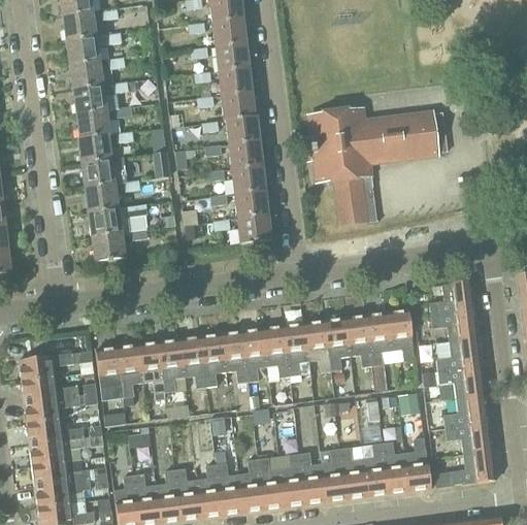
[(59,0),(62,15),(93,11),(91,0),(59,0)]
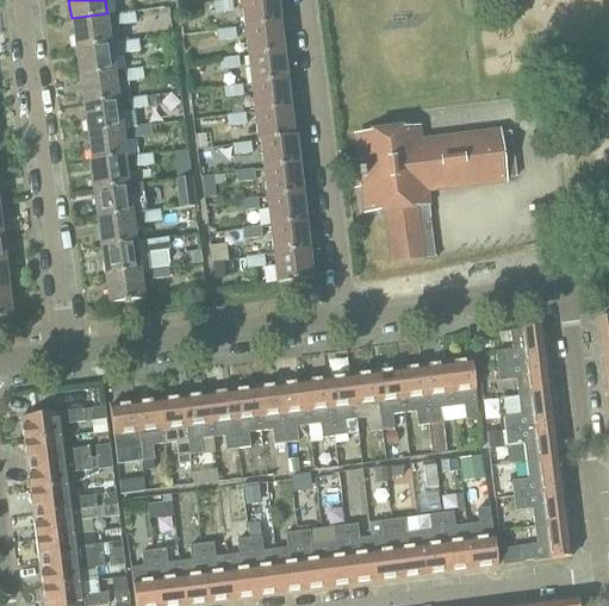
[(216,11),(235,8),(234,0),(215,0),(216,11)]
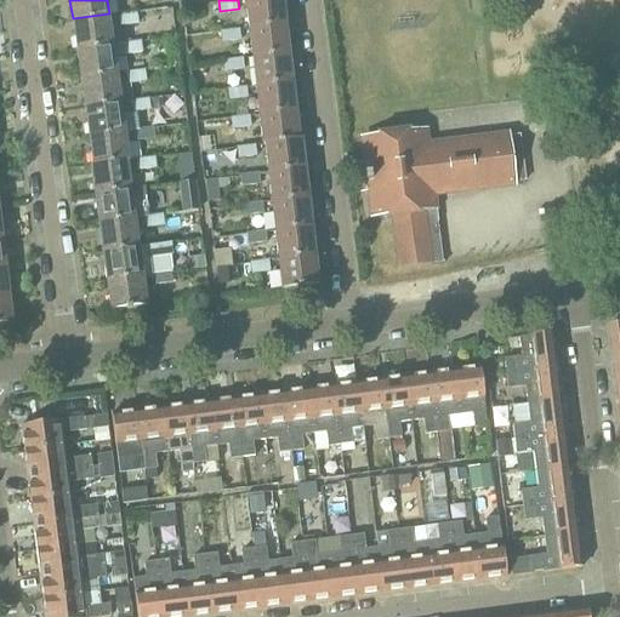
[(245,0),(249,26),(286,21),(283,0),(245,0)]
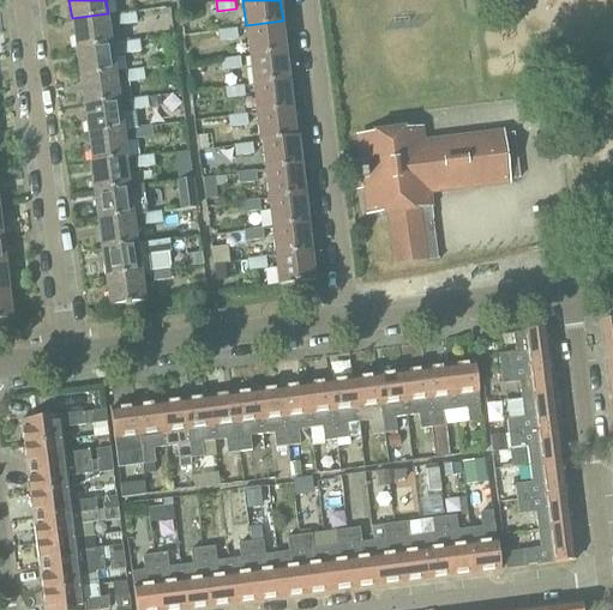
[(137,10),(118,12),(120,23),(138,20),(137,10)]
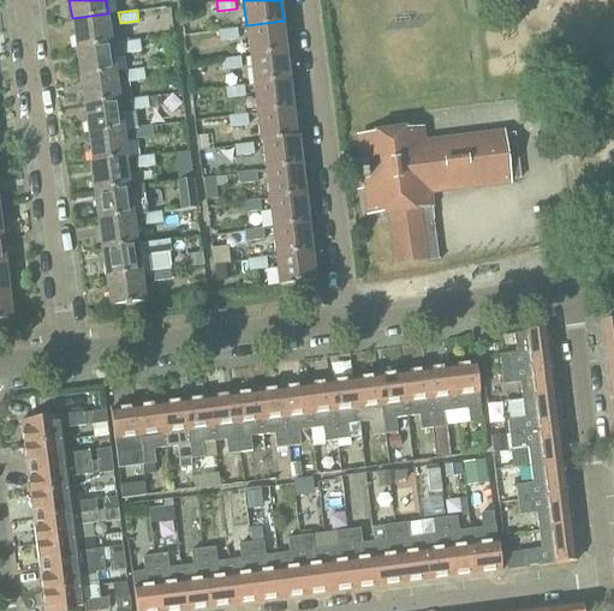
[(108,13),(72,18),(76,47),(113,42),(108,13)]
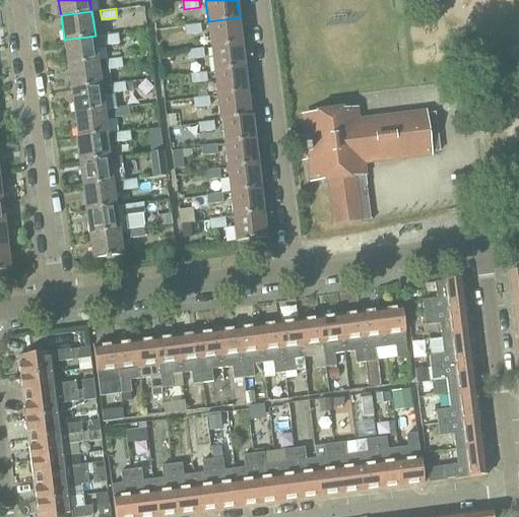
[(240,17),(208,21),(211,46),(243,42),(240,17)]
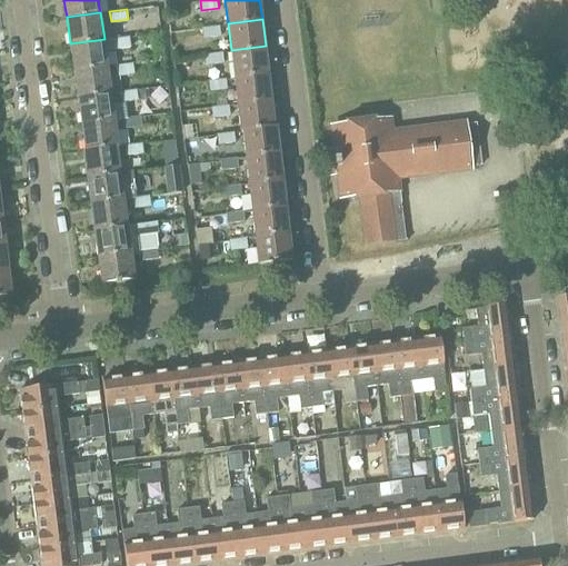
[(205,37),(222,35),(220,23),(202,27),(205,37)]
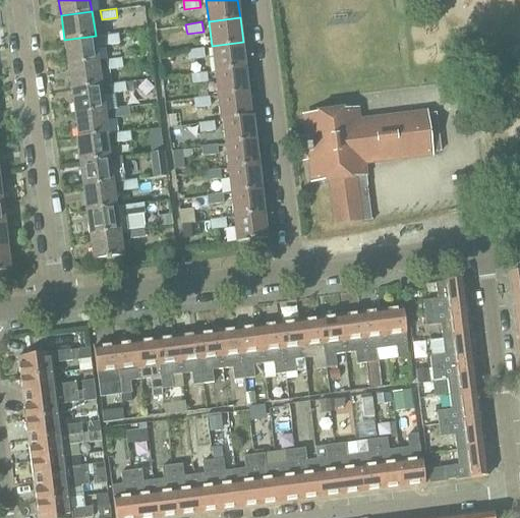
[(119,32),(104,34),(105,43),(120,41),(119,32)]
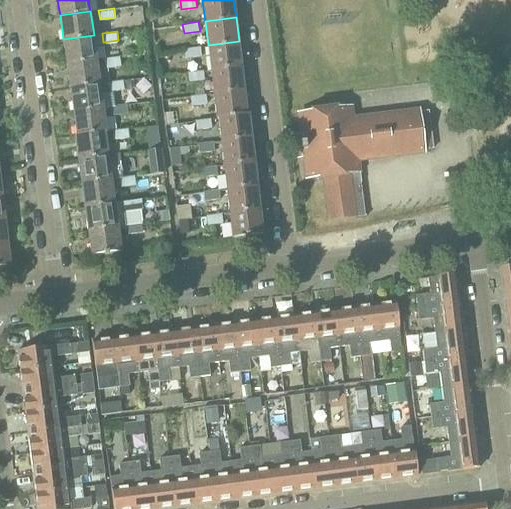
[(94,35),(63,39),(66,63),(97,59),(95,44),(103,43),(101,34),(94,35)]
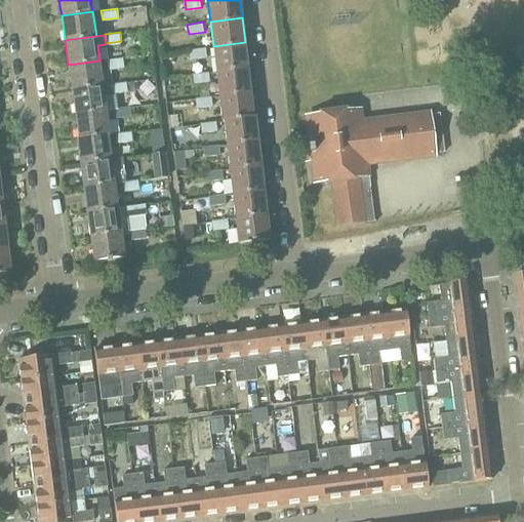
[(245,42),(213,46),(216,70),(248,67),(245,42)]
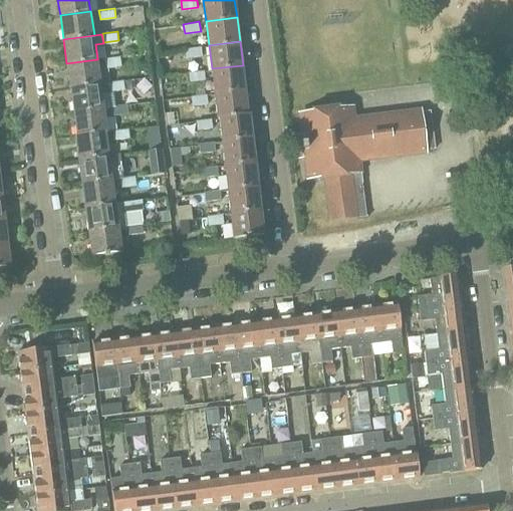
[(203,55),(202,45),(187,47),(187,57),(203,55)]
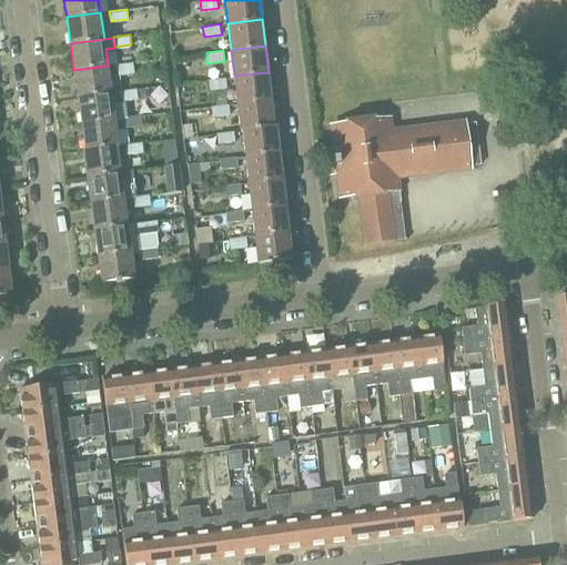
[(133,61),(117,63),(118,73),(135,71),(133,61)]
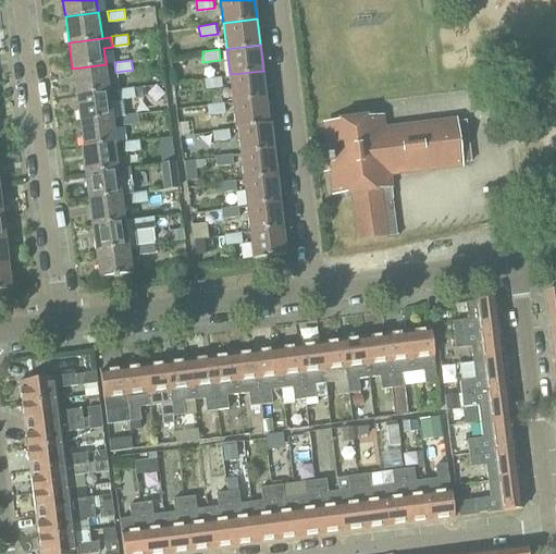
[(106,64),(72,69),(75,95),(110,90),(106,64)]
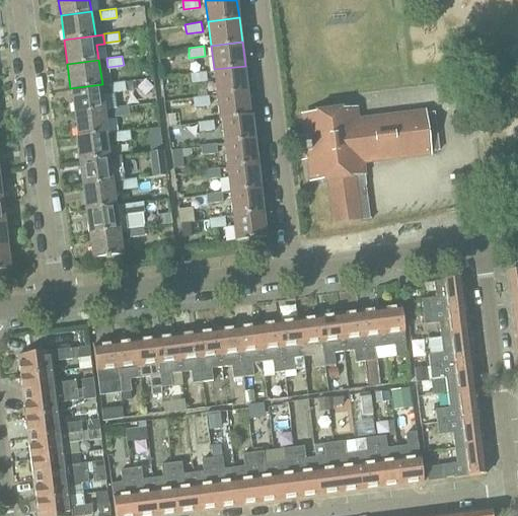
[(245,66),(214,69),(217,93),(247,90),(245,66)]
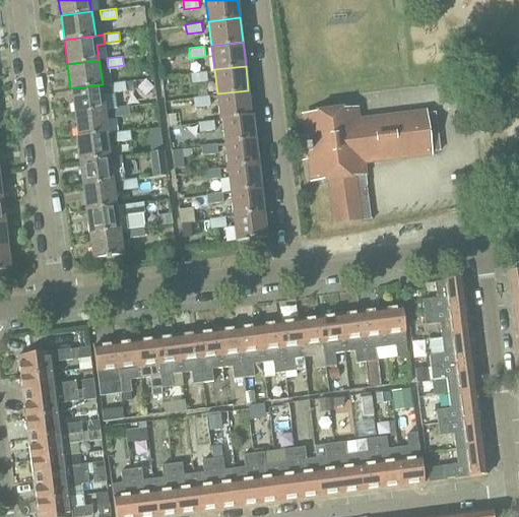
[(192,82),(208,80),(207,70),(191,72),(192,82)]
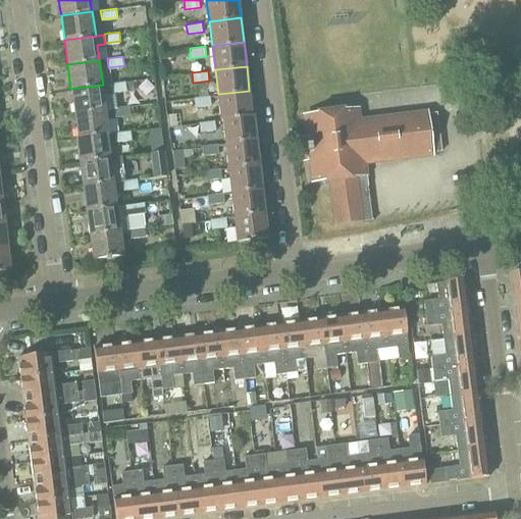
[(134,80),(125,81),(126,90),(135,89),(134,80)]
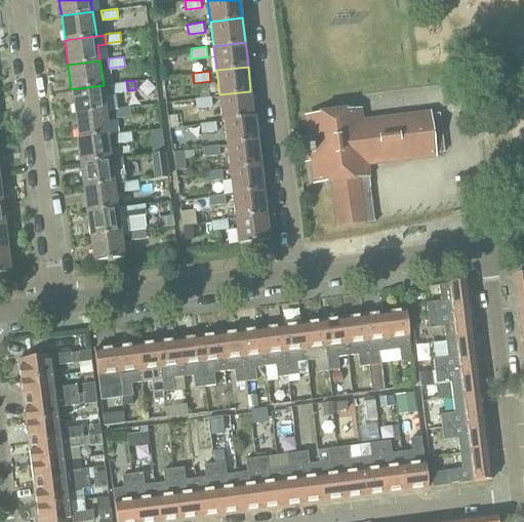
[(126,81),(111,83),(112,92),(127,90),(126,81)]
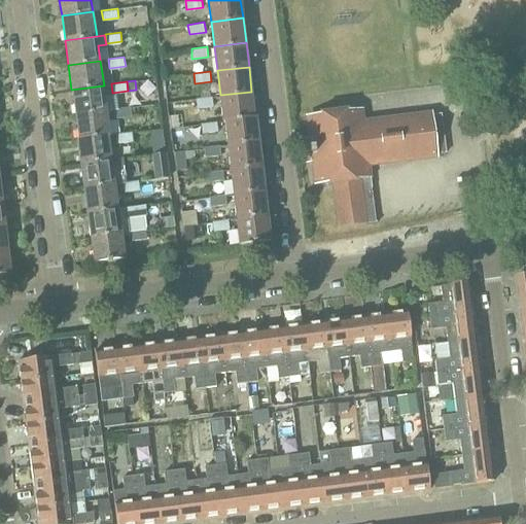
[(104,85),(71,90),(75,113),(107,109),(107,110),(114,109),(114,108),(119,107),(117,94),(105,95),(104,85)]
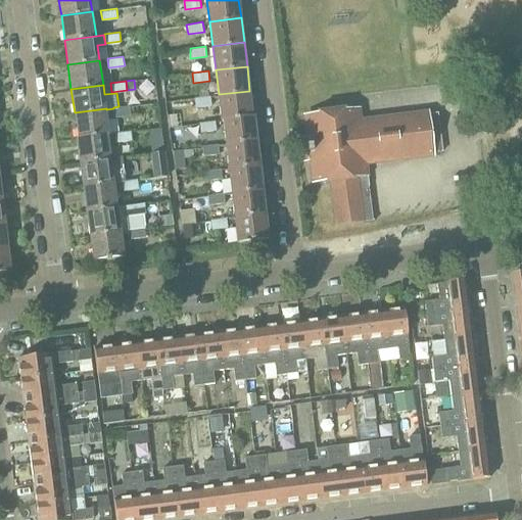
[(249,91),(219,94),(221,119),(223,119),(252,114),(249,91)]
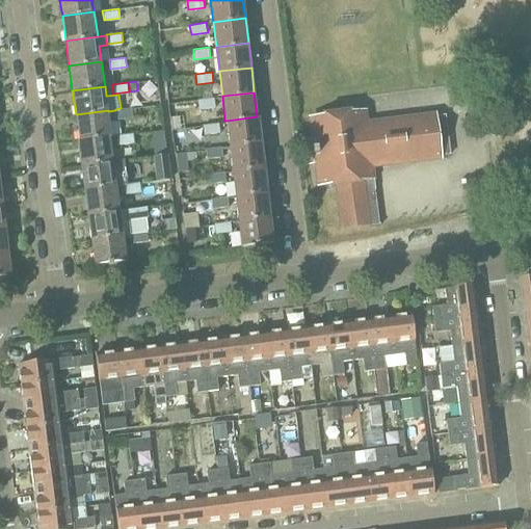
[(214,97),(198,99),(200,109),(216,107),(214,97)]
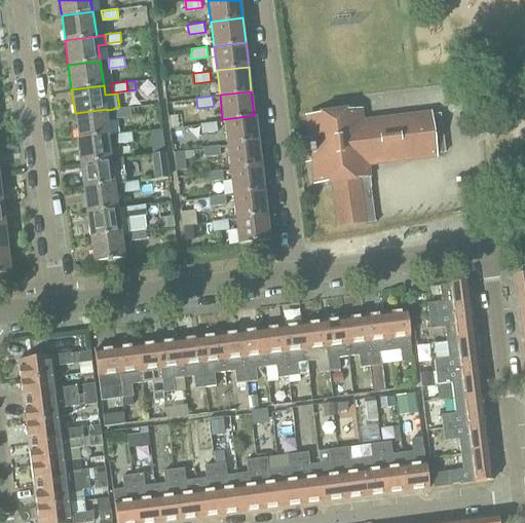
[(119,107),(114,108),(114,109),(116,117),(132,115),(130,106),(119,107)]
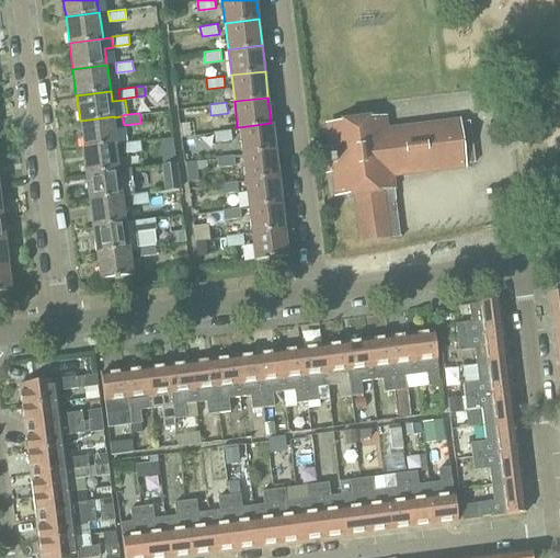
[(391,185),(389,172),(476,162),(470,122),(386,131),(384,115),(378,116),(369,117),(330,123),(333,146),(323,147),(326,172),(335,171),(339,194),(354,192),(360,241),(401,237),(395,184),(391,185)]
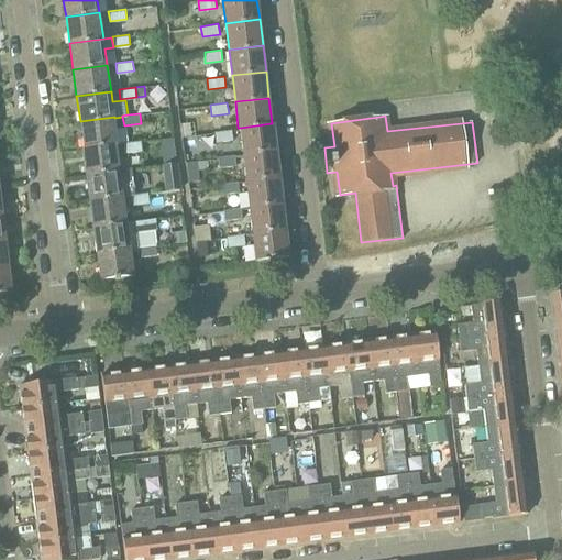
[(114,117),(80,121),(84,149),(116,144),(118,144),(114,118),(114,117)]
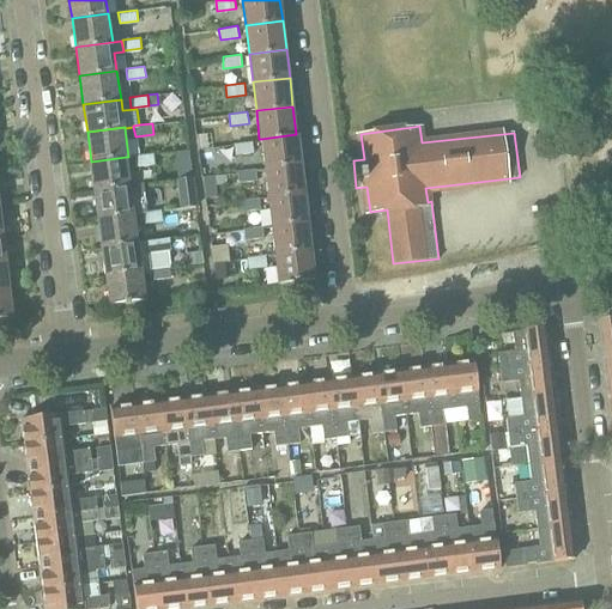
[(296,134),(261,139),(265,168),(302,163),(298,134),(296,134)]
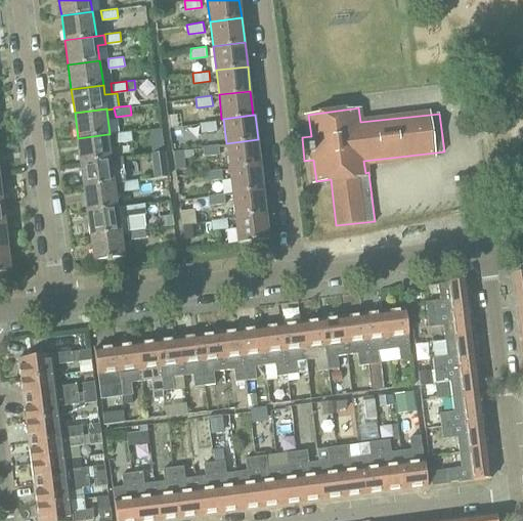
[(202,132),(218,130),(216,120),(200,122),(202,132)]
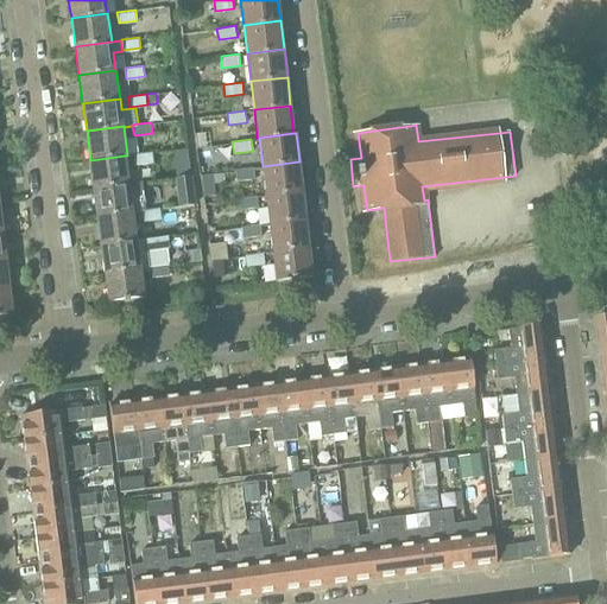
[(153,152),(134,154),(136,165),(137,165),(155,163),(153,152)]
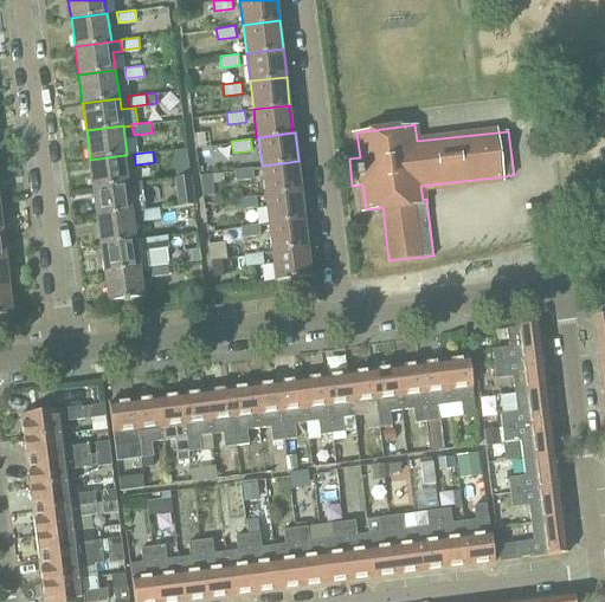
[(90,160),(88,160),(91,187),(128,182),(126,166),(124,155),(90,160)]
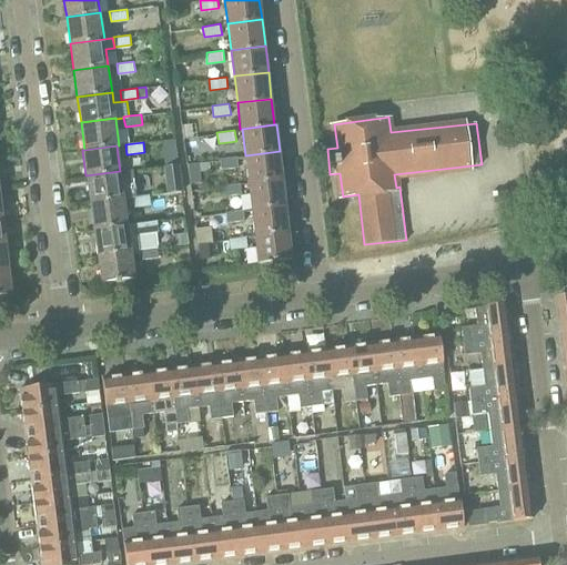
[(280,151),(245,155),(249,182),(283,178),(280,151)]
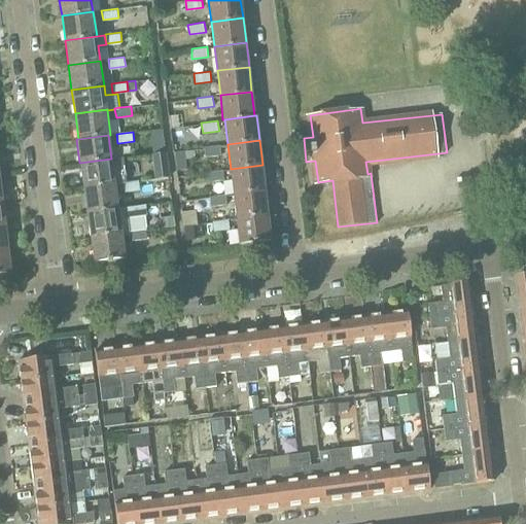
[(205,147),(204,147),(205,155),(220,153),(219,145),(205,147)]
